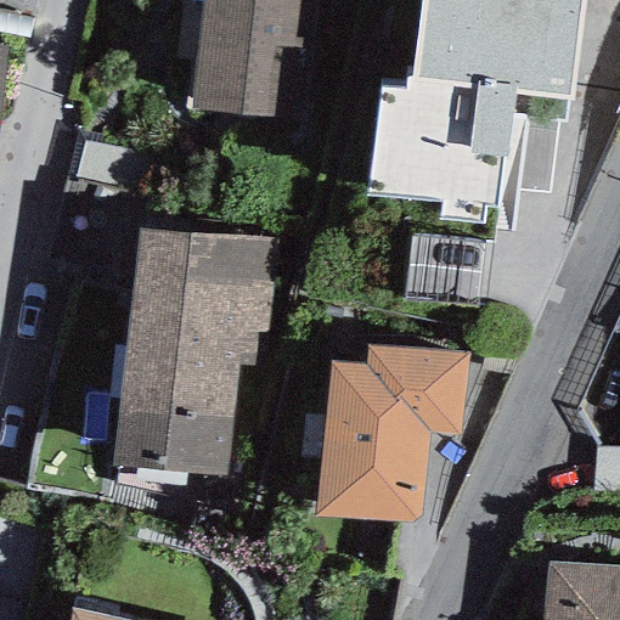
[(304,118),(317,0),(206,0),(193,106),(304,118)]
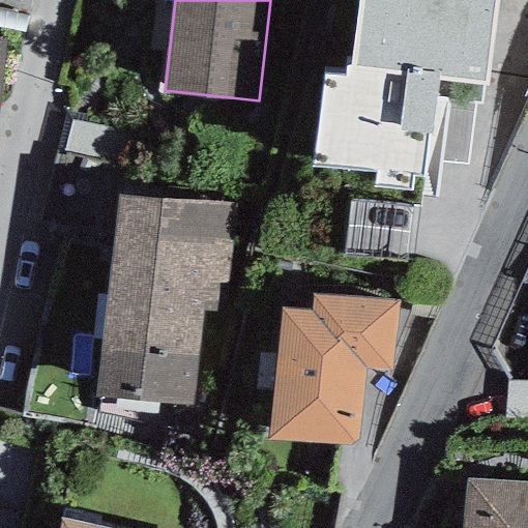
[(378,185),(413,189),(414,175),(424,176),(437,75),(488,81),(497,0),(362,0),(355,63),(349,62),(347,75),(327,72),(317,163),(379,170),(378,185)]
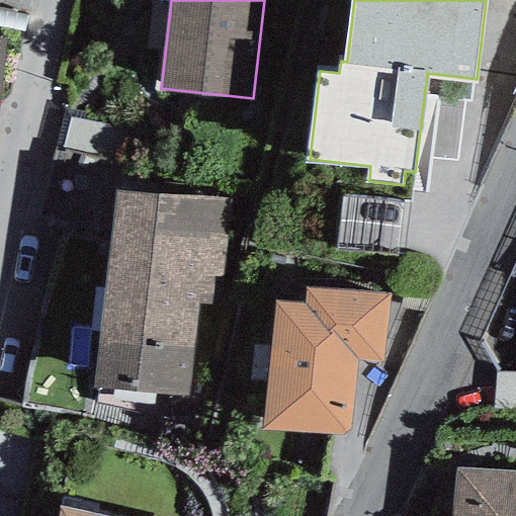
[(231,200),(114,189),(95,385),(189,395),(198,305),(221,307),(231,200)]
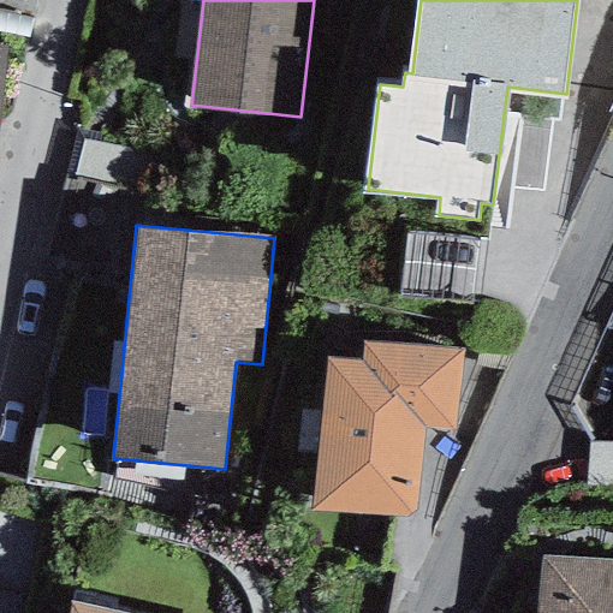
[(362,359),(328,357),(313,509),(415,518),(426,428),(454,430),(463,350),(363,340),(362,359)]
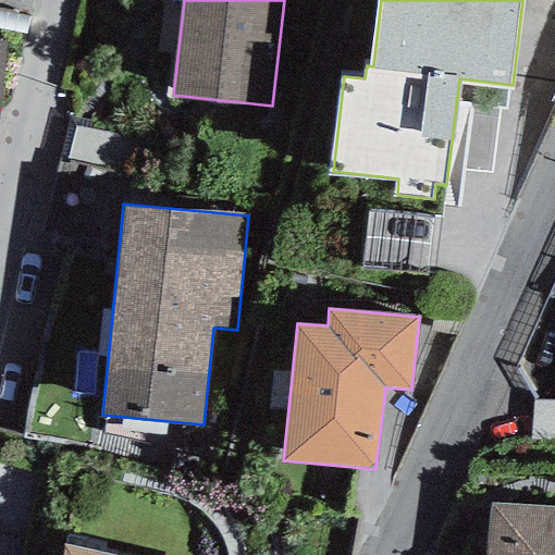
[(554,509),(490,504),(484,554),(554,554),(554,509)]
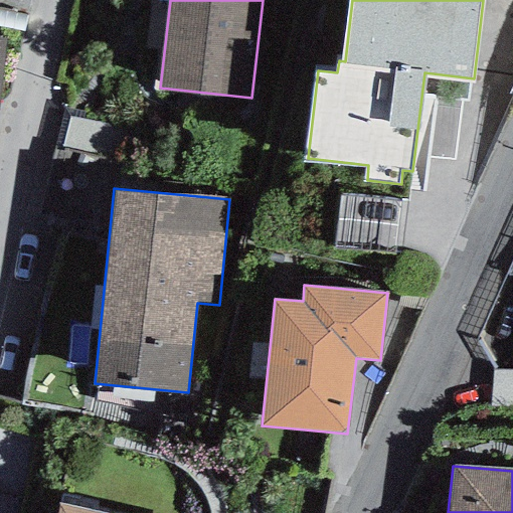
[(98,512),(59,504),(56,512),(98,512)]
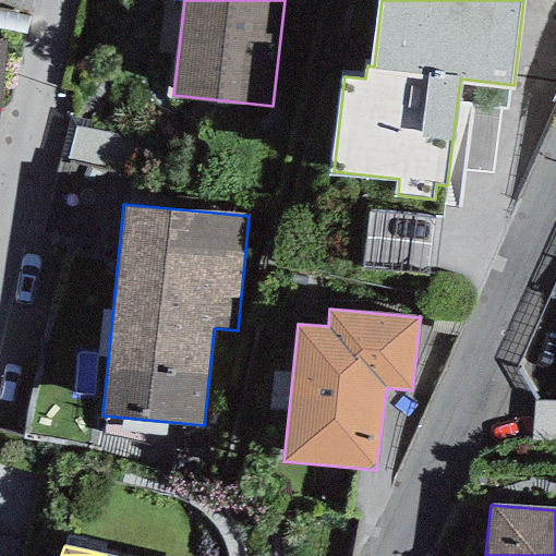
All buildings are outlined.
